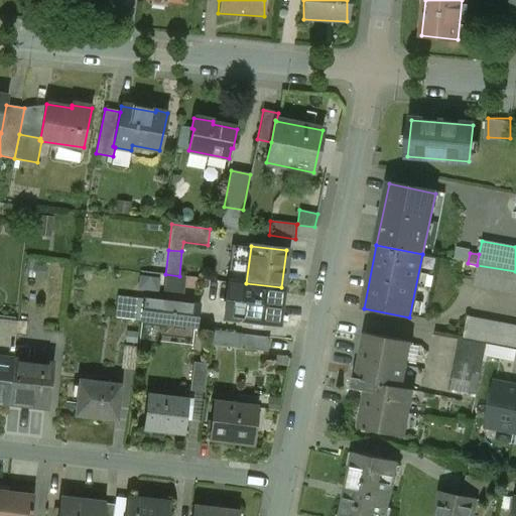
[(515,271),(477,265),(474,287),(515,294),(515,271)]
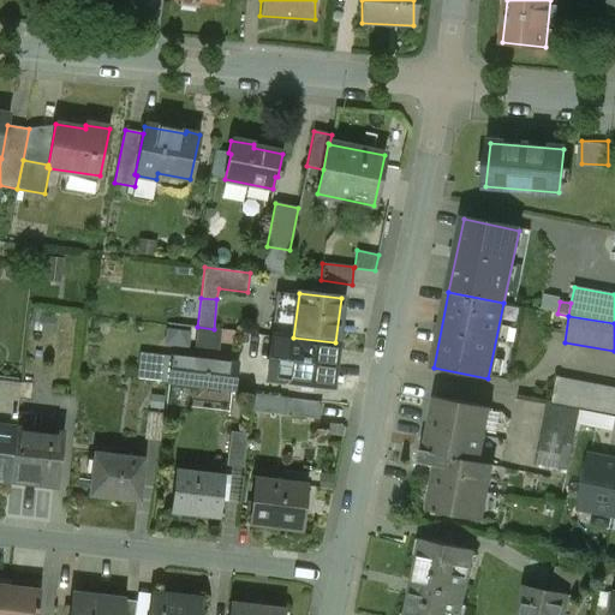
[(166,334),(163,354),(155,354),(155,383),(168,383),(234,392),(238,364),(233,363),(233,354),(221,354),(221,350),(220,350),(220,334),(197,334),(196,353),(189,353),(187,335),(166,334)]
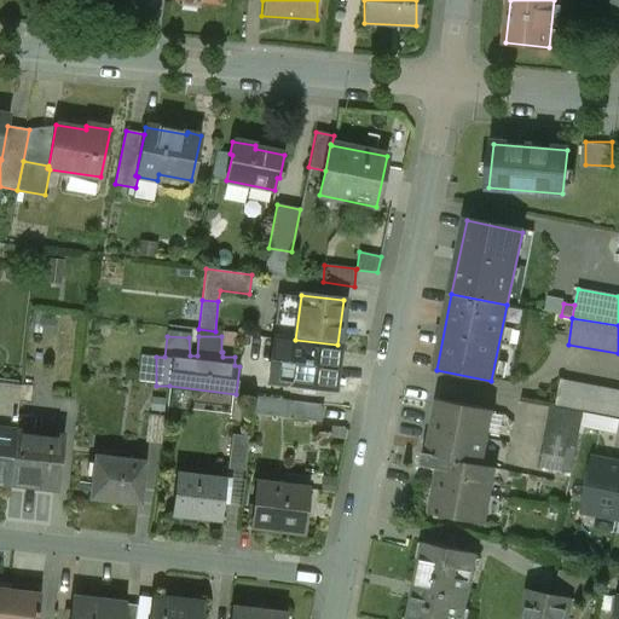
[(337,345),(295,340),(290,386),(333,391),(337,345)]
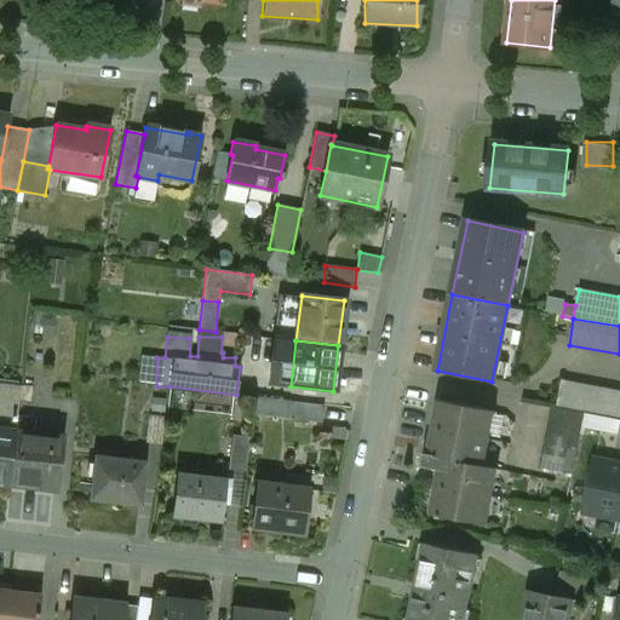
[(619,392),(562,383),(557,408),(585,413),(619,419),(619,392)]
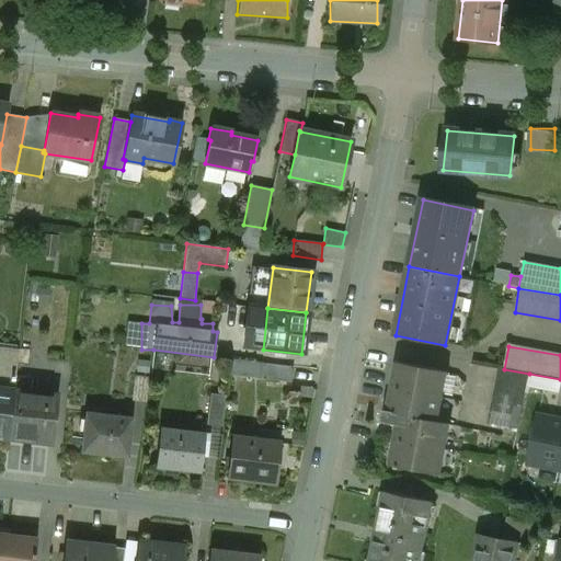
[(0,347),(0,395),(12,397),(19,350),(0,347)]
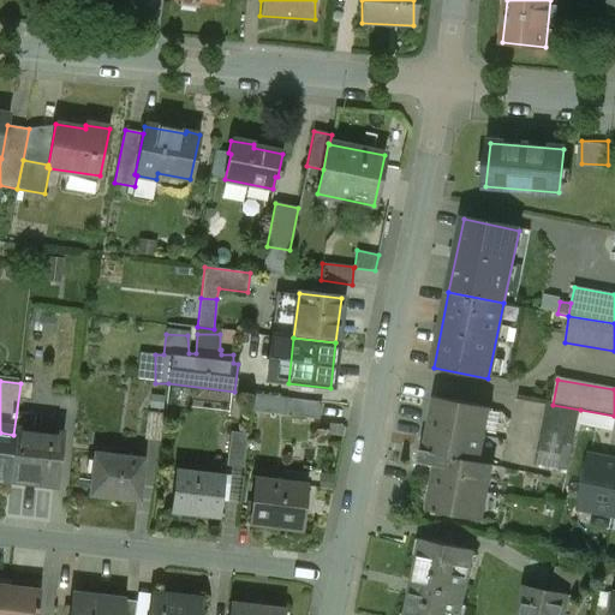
[(321,402),(285,399),(284,415),(318,419),(321,402)]
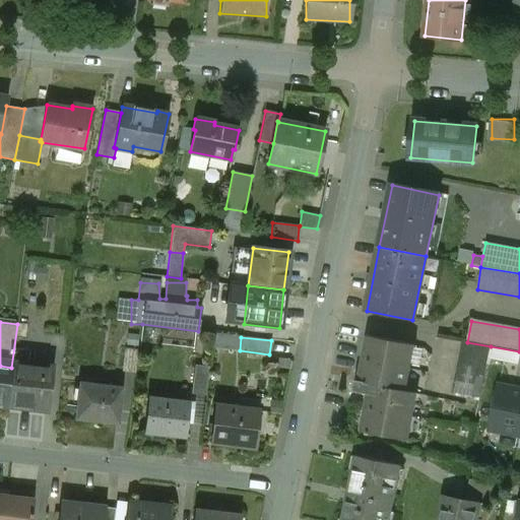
[(414,345),(367,337),(359,380),(354,380),(353,391),(366,393),(360,431),(409,440),(417,393),(406,391),(414,345)]
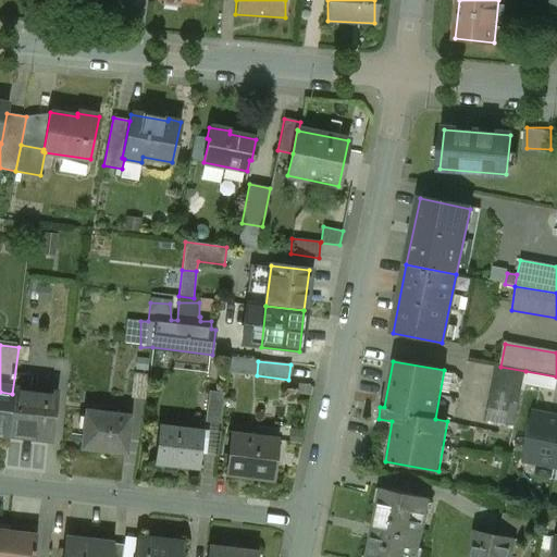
[(500,367),(496,366),(484,420),(515,425),(525,371),(500,367)]
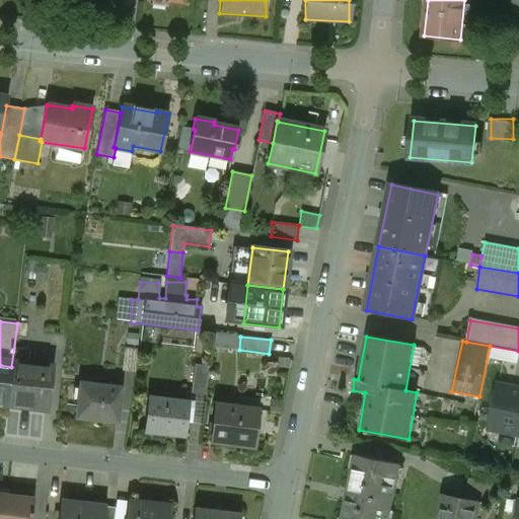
[(26,369),(11,367),(6,404),(47,410),(52,366),(26,363),(26,369)]
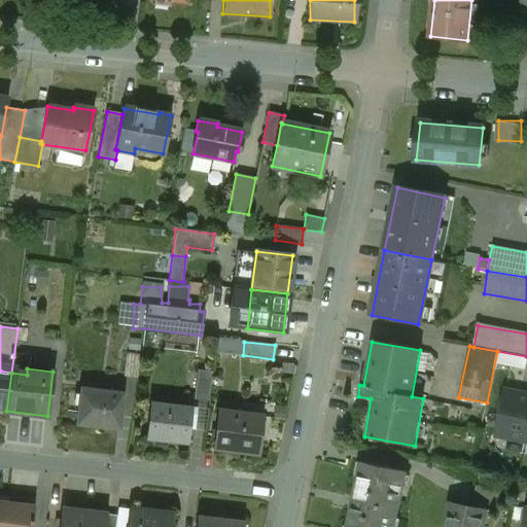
[(0,410),(6,411),(11,373),(0,371),(0,410)]
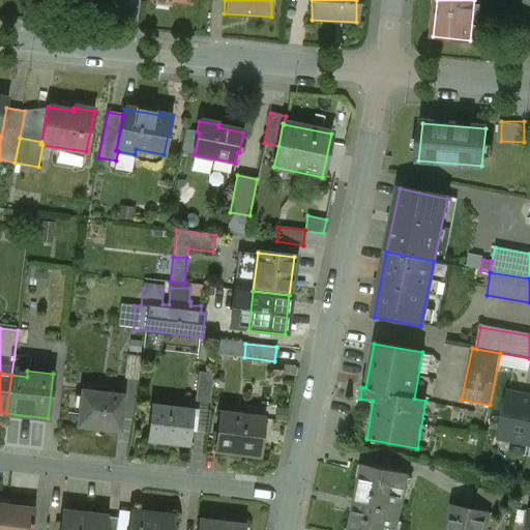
[(213,374),(199,373),(196,402),(209,403),(213,374)]
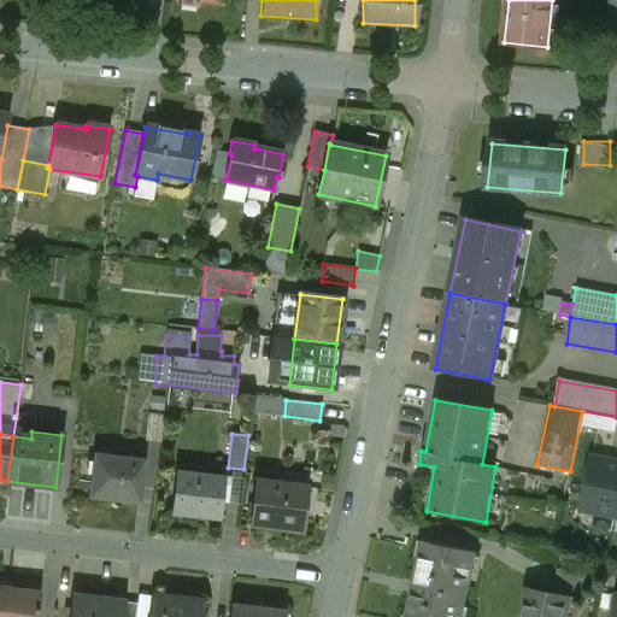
[(145,460),(95,454),(90,498),(140,504),(145,460)]
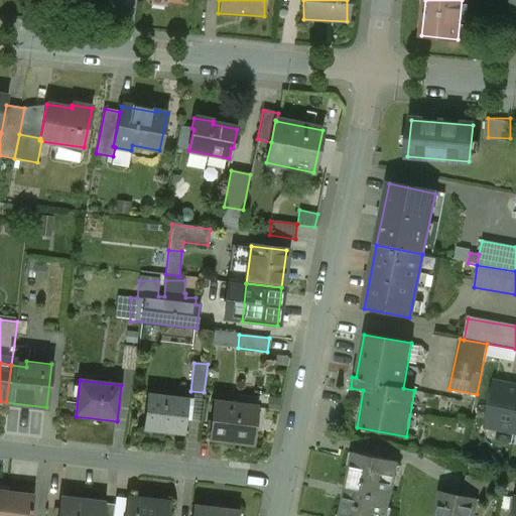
[(515,421),(515,386),(496,383),(488,426),(514,431),(515,421)]
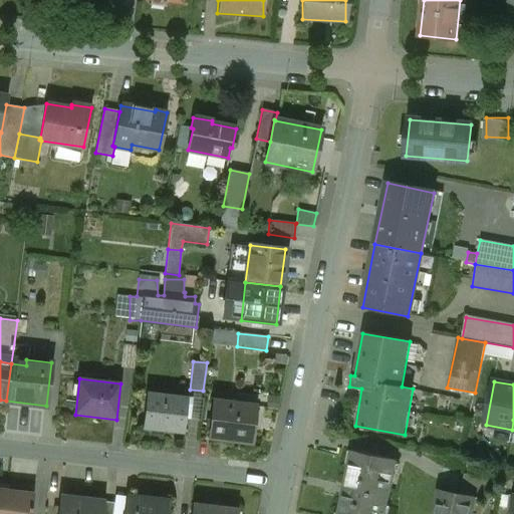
[(186,400),(148,395),(144,426),(182,431),(186,400)]
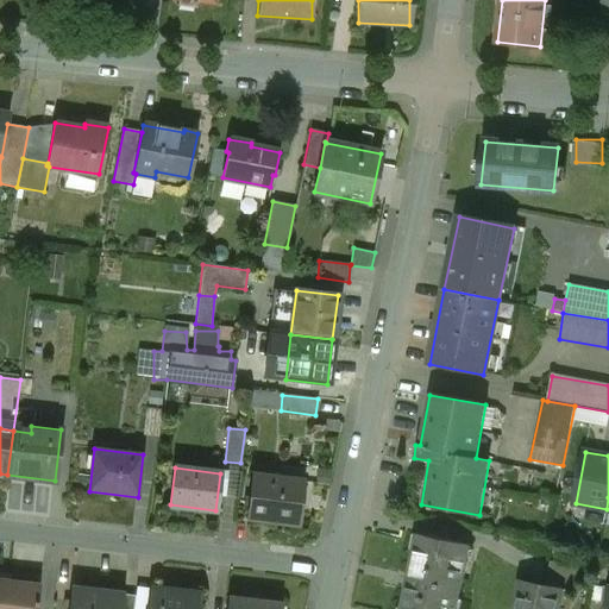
[(302,482),(252,476),(248,518),(284,522),(284,523),(297,525),(302,482)]
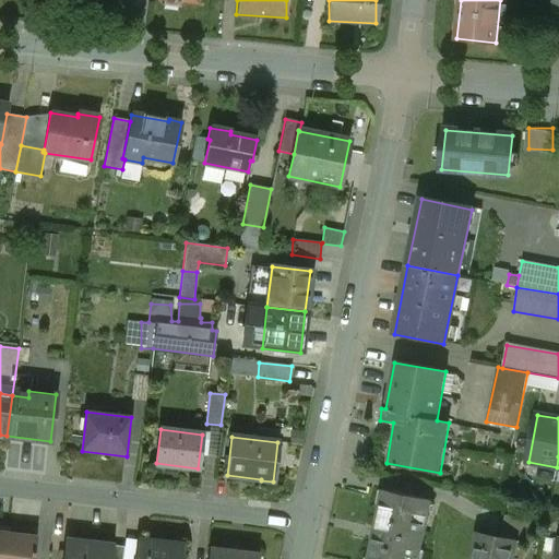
[(418,558),(430,499),(380,489),(367,558),(369,558),(418,558)]
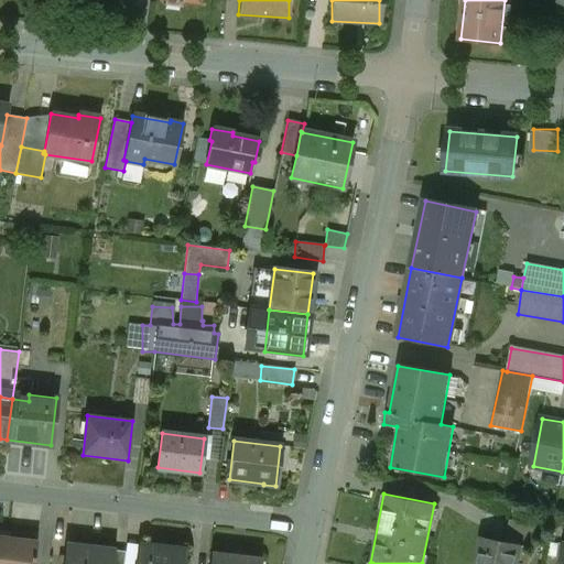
[(508,542),(480,537),(475,563),(521,563),(524,546),(535,549),(540,525),(512,520),(508,542)]
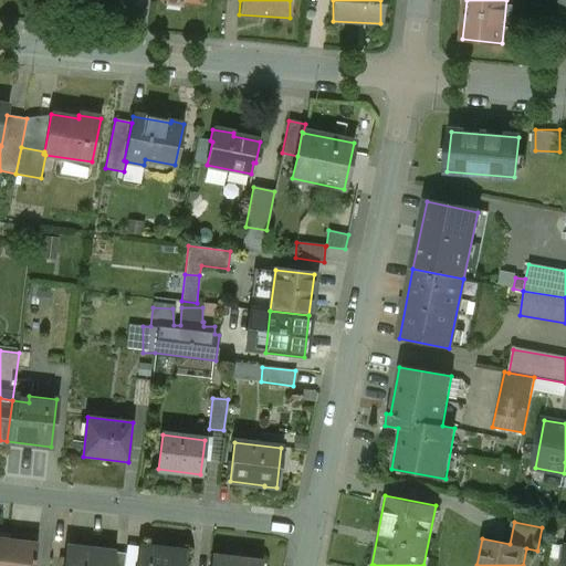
[(34,565),(38,542),(0,537),(0,565),(34,565)]
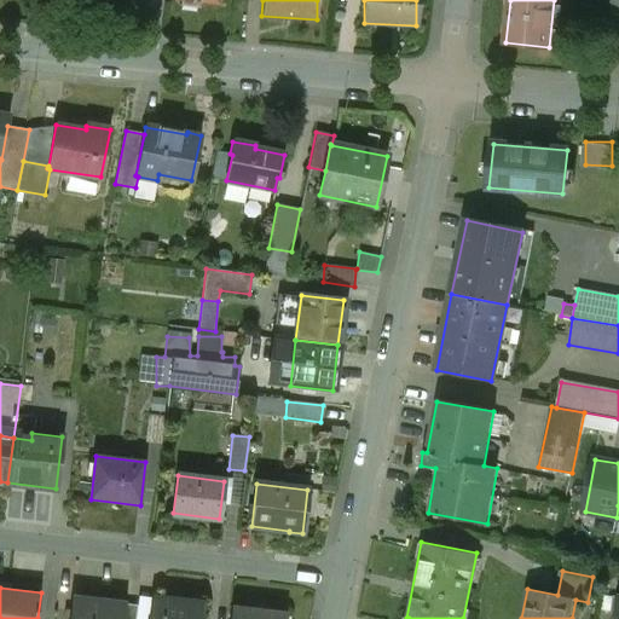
[(152,597),(149,618),(202,618),(204,603),(152,597)]
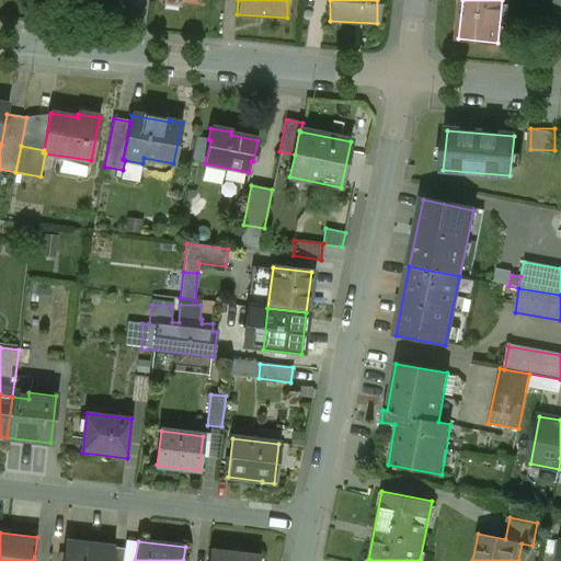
[(111,560),(113,548),(66,542),(63,560),(111,560)]
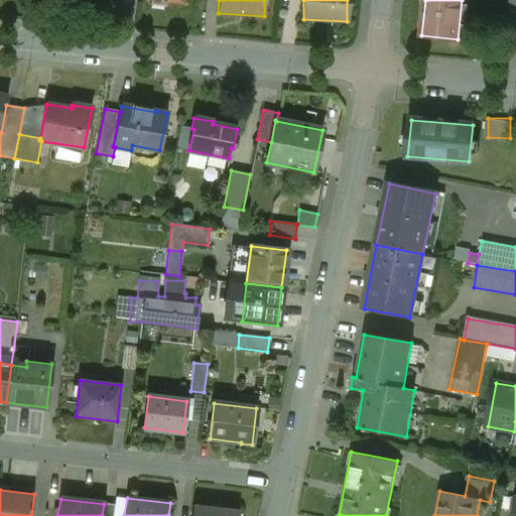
[(104,503),(104,504),(102,515),(112,515),(114,504),(104,503)]
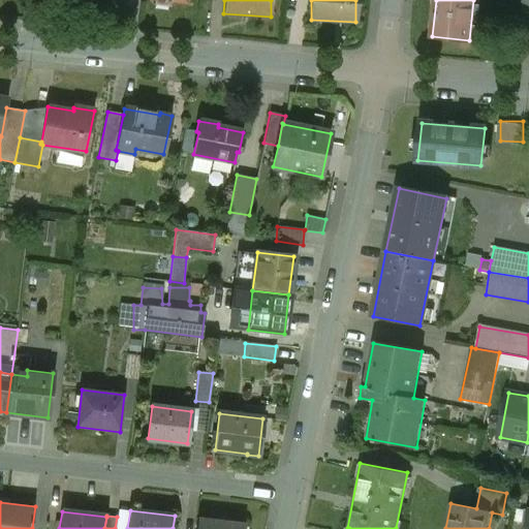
[(240,528),(242,523),(199,518),(197,528),(240,528)]
